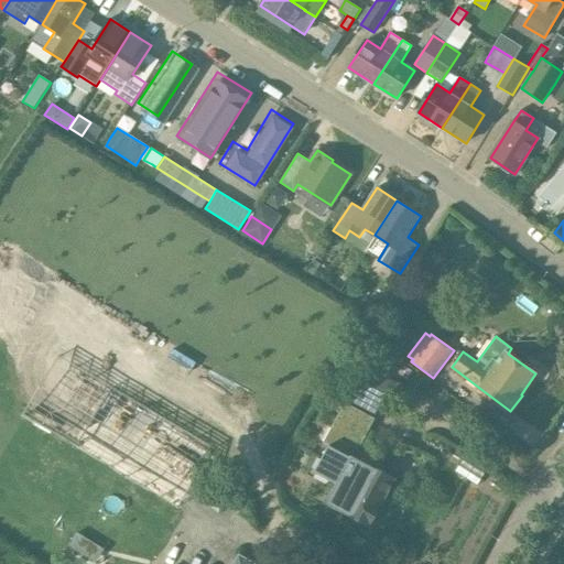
[(57,353),(22,413),(179,507),(214,447),(114,387),(60,355),(57,353)]
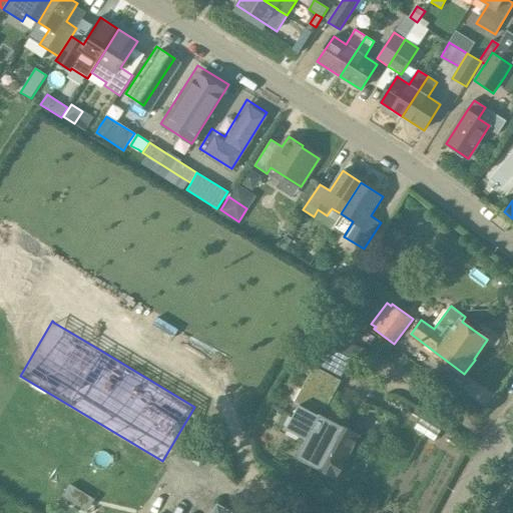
[(359,335),(337,323),(294,403),(299,406),(286,429),(308,441),(299,457),(338,477),(360,436),(322,416),(342,380),(340,380),(352,358),(362,363),(368,351),(354,344),(359,335)]
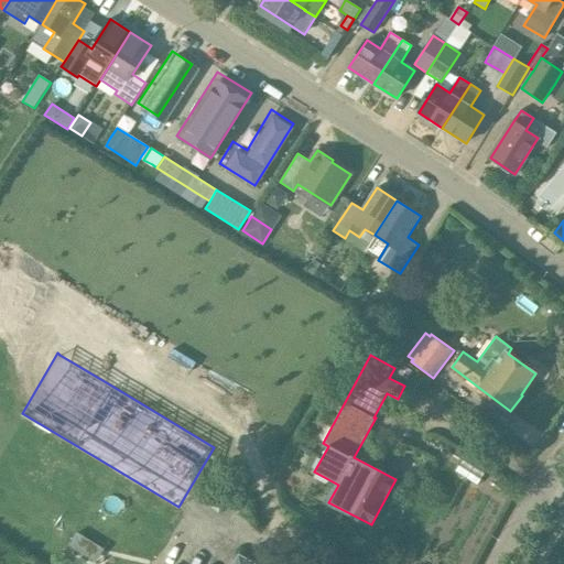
[(256,563),(240,554),(234,563),(256,563)]
